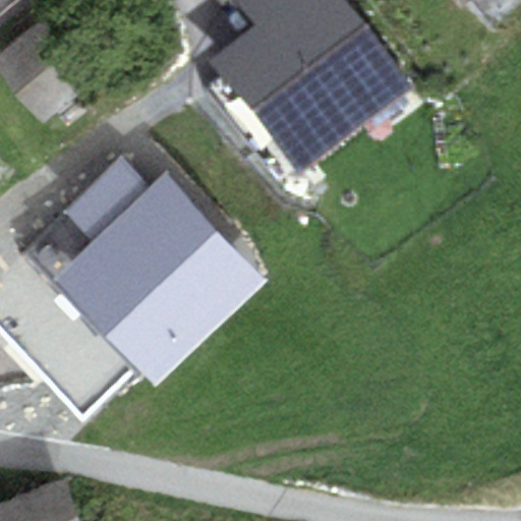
[(0,0),(0,16),(20,0),(0,0)]
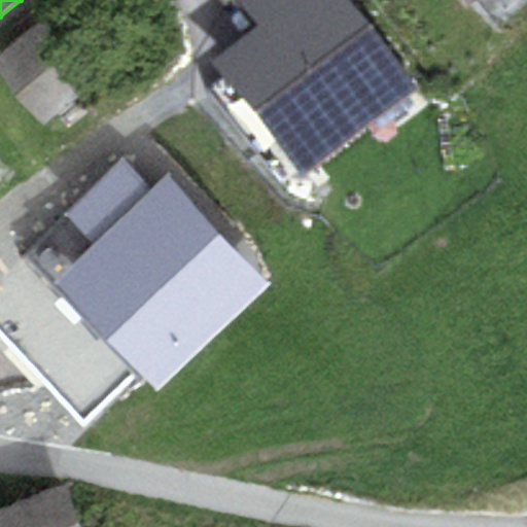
[(419,90),(345,0),(236,0),(258,27),(213,64),(308,180),(419,90)]
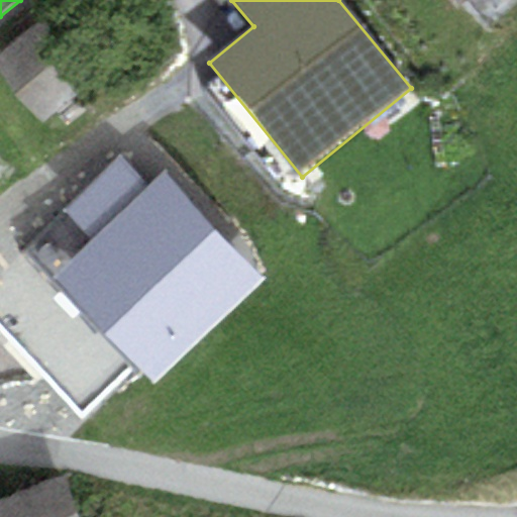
[(36,21),(0,49),(0,69),(40,119),(86,83),(36,21)]
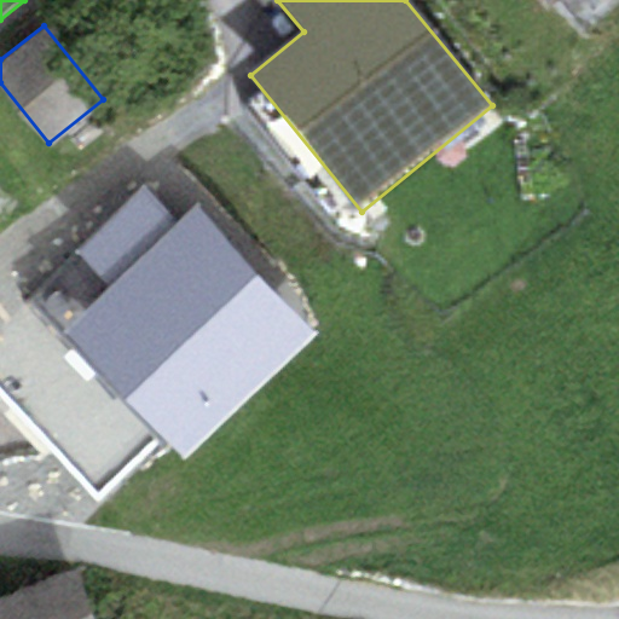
[(111,285),(179,221),(146,186),(77,250),(111,285)]
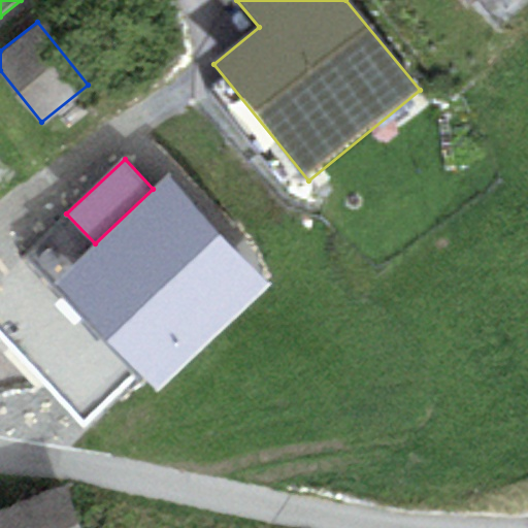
[(156,393),(269,286),(166,176),(153,189),(95,243),(52,283),(156,393)]
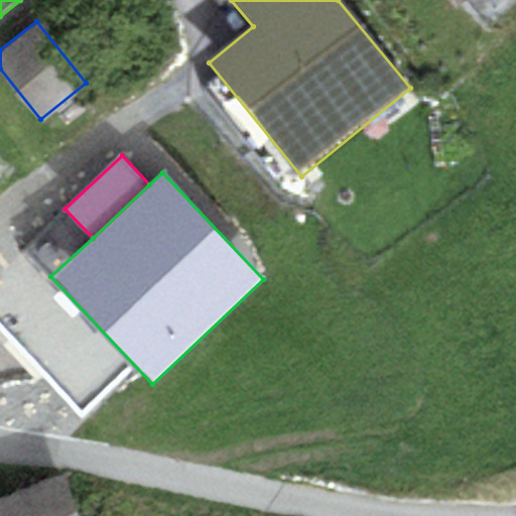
[(0,515),(81,515),(65,475),(0,500),(0,515)]
